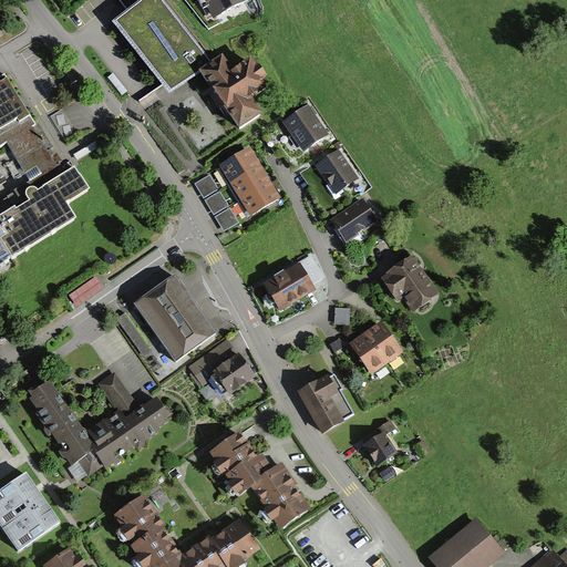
[(161,0),(142,0),(115,21),(165,83),(172,91),(209,61),(161,0)]
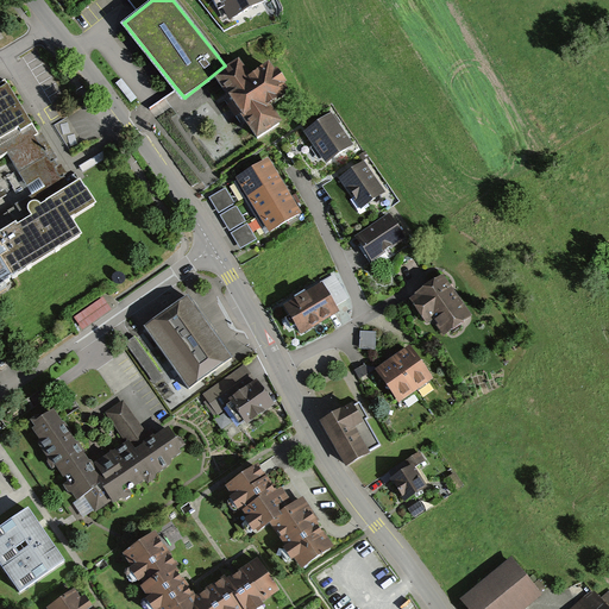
[(214,0),(225,20),(265,0),(214,0)]
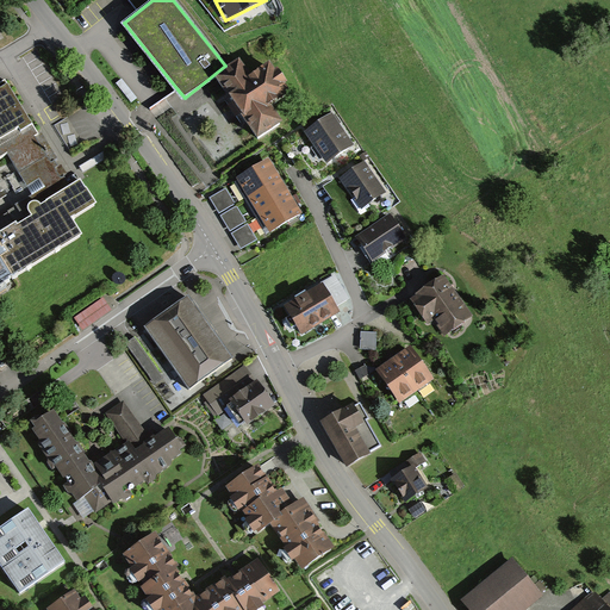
[(241,60),(216,78),(260,139),(284,122),(273,107),(292,93),(287,86),(291,83),(279,67),(275,70),(269,63),(253,75),(241,60)]
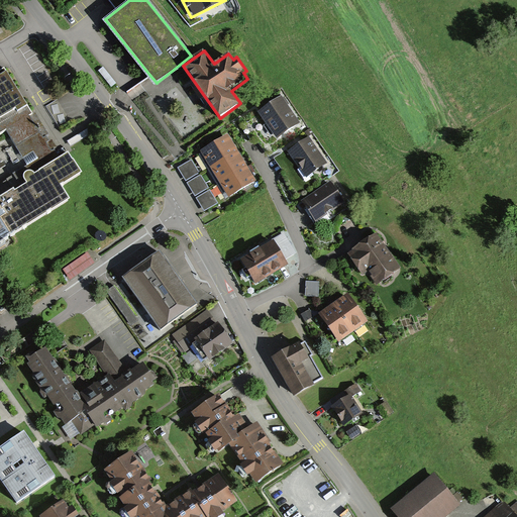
[(0,135),(6,132),(27,169),(24,170),(26,174),(29,173),(32,174),(33,175),(35,176),(63,159),(35,114),(32,114),(5,71),(0,73),(0,135)]
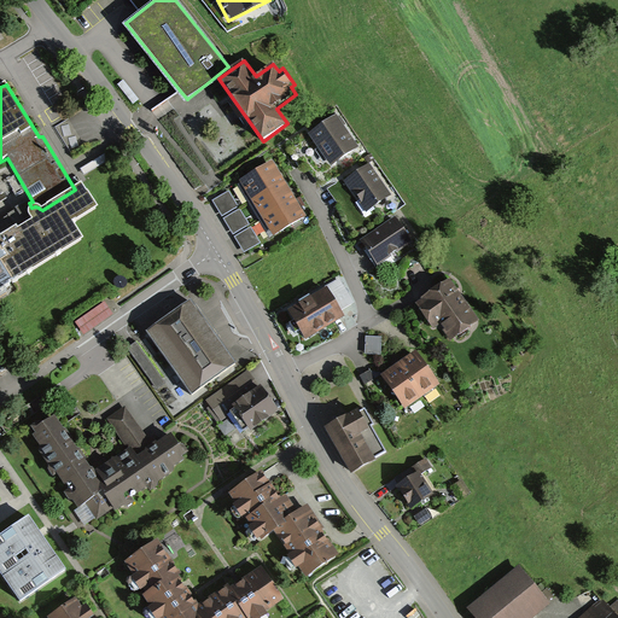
[(337,115),(308,133),(330,165),(357,146),(337,115)]
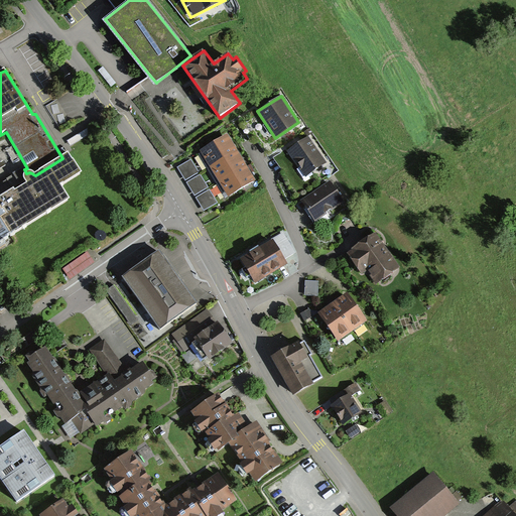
[(228,135),(199,153),(209,169),(238,151),(228,135)]
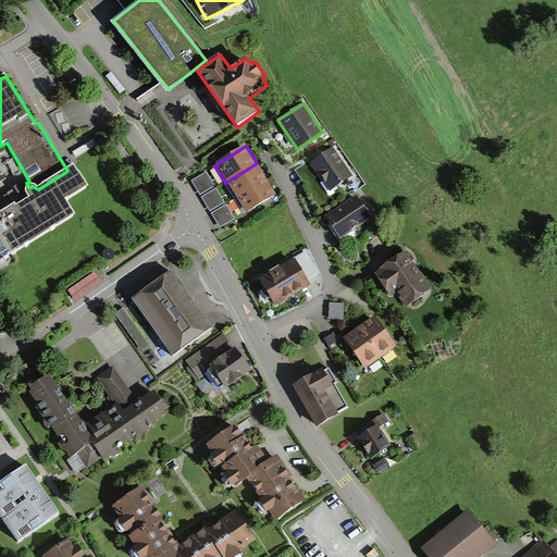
[(334,147),(309,162),(327,190),(351,175),(334,147)]
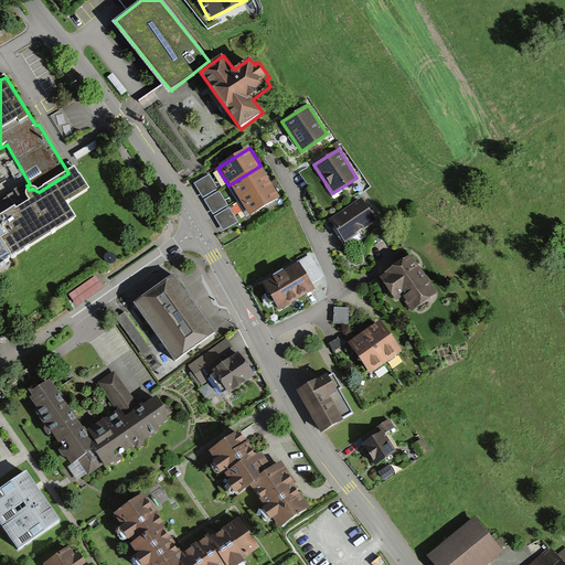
[(269,181),(260,166),(228,185),(237,201),(269,181)]
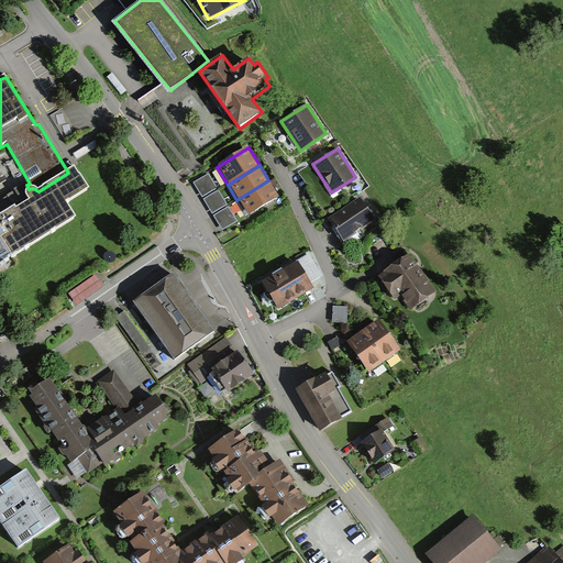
[(79,177),(75,168),(68,173),(39,191),(36,190),(35,189),(32,188),(29,189),(26,192),(26,196),(28,198),(30,201),(17,210),(14,207),(0,217),(0,265),(9,260),(8,258),(11,256),(12,258),(76,219),(66,205),(89,189),(80,176),(79,177)]
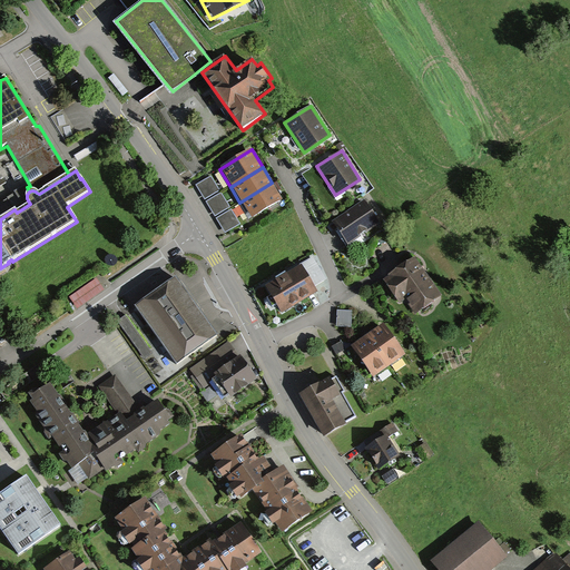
[(212,176),(196,186),(205,200),(220,190),(212,176)]
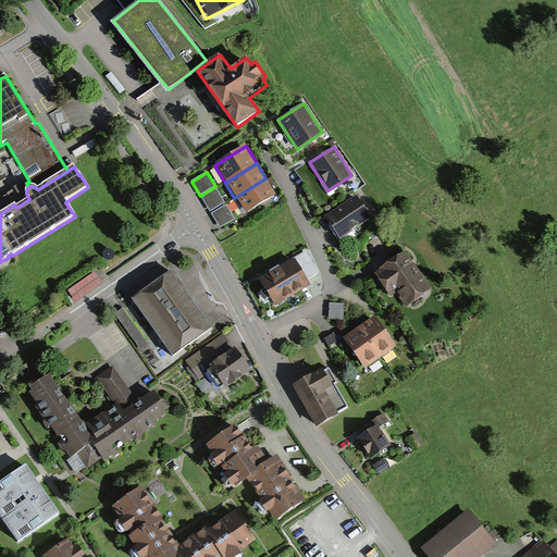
[(276,196),(265,178),(234,198),(244,215),(276,196)]
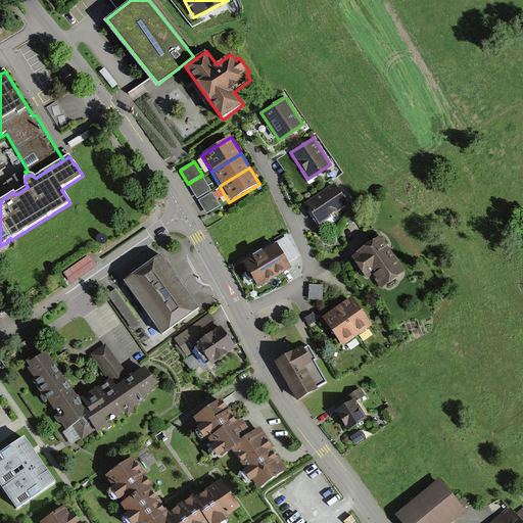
[(0,201),(13,192),(15,195),(28,187),(26,184),(25,182),(25,179),(27,176),(25,172),(13,179),(14,180),(4,186),(0,189),(0,201)]
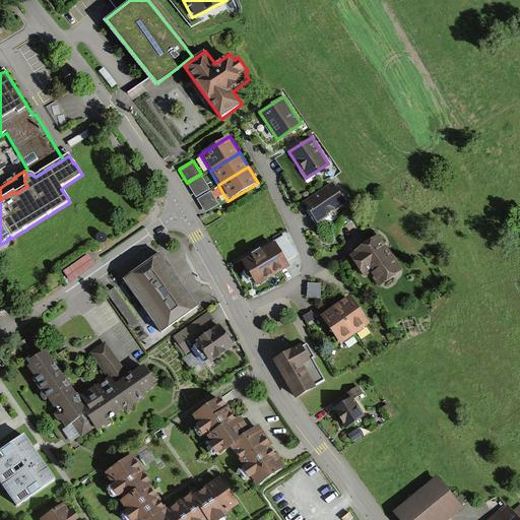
[(210,190),(202,176),(188,185),(197,198),(210,190)]
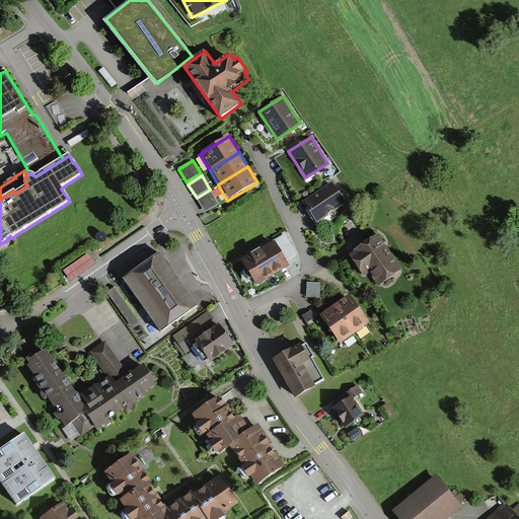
[(332,181),(304,201),(317,222),(347,204),(332,181)]
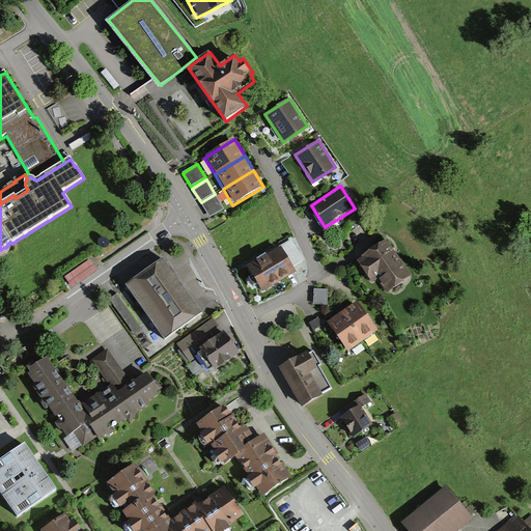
[(223,208),(216,196),(201,203),(210,218),(223,208)]
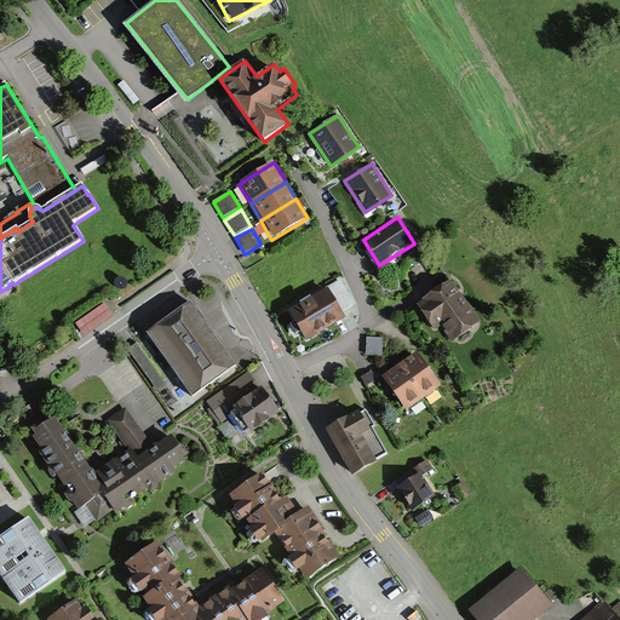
[(452,342),(482,321),(452,277),(417,302),(436,329),(441,326),(452,342)]
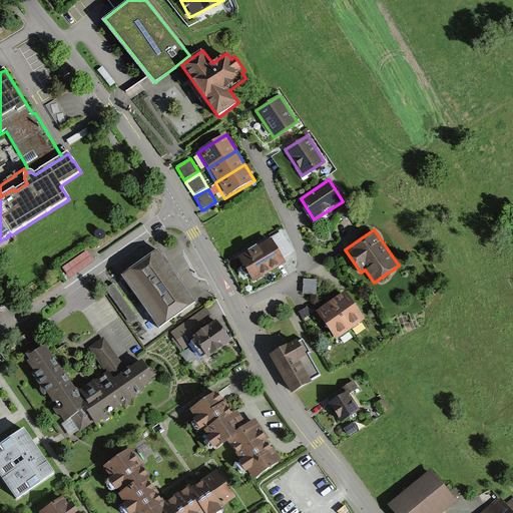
[(282,231),(239,255),(253,280),(287,262),(284,258),(293,251),(282,231)]
